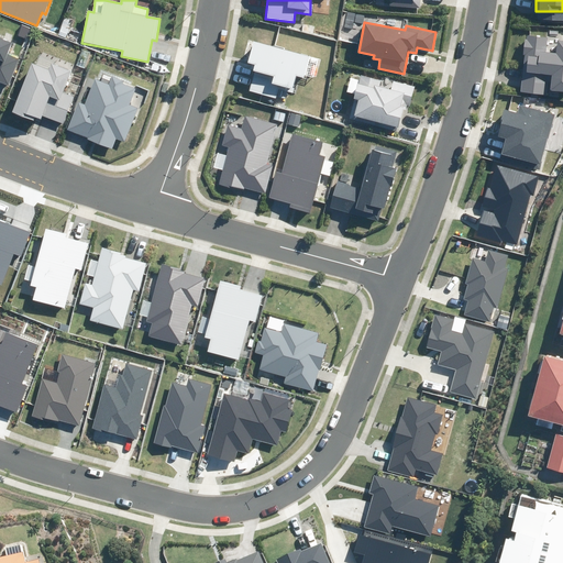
[(562,31),(516,31),(516,73),(550,74),(550,90),(562,90),(562,31)]
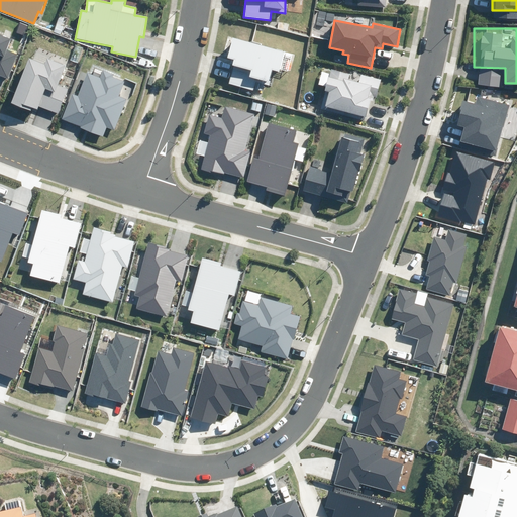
[(0,75),(8,79),(18,54),(6,49),(10,38),(0,33),(0,75)]
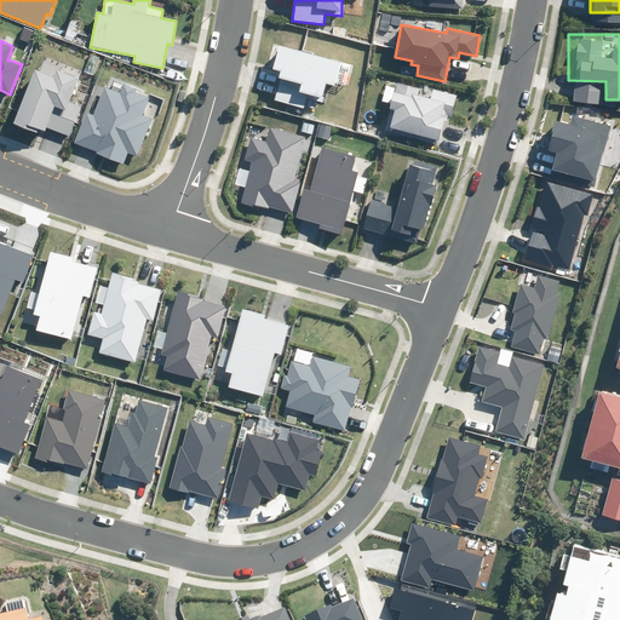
[(304,108),(306,98),(321,103),(326,84),(334,86),(340,62),(280,46),(274,69),(281,70),(274,99),(304,108)]
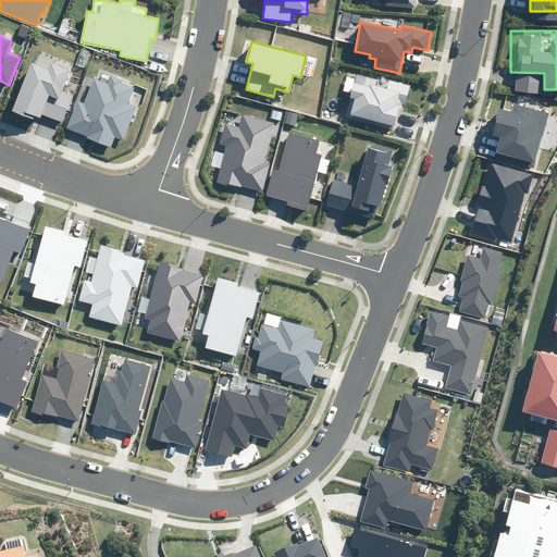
[(12,111),(34,120),(35,116),(41,119),(42,115),(62,123),(73,96),(61,91),(70,70),(52,63),(49,70),(31,62),(12,111)]
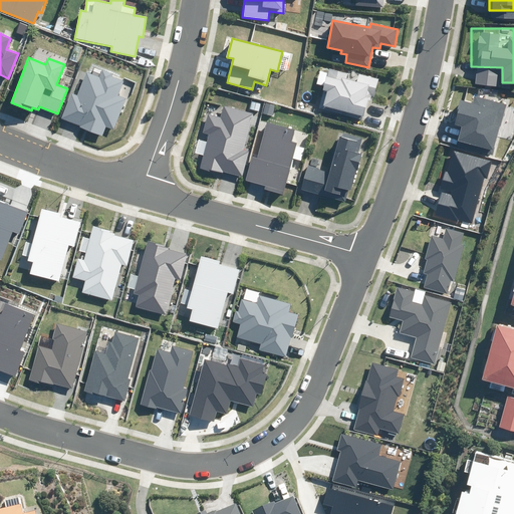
[(329,68),(318,108),(362,120),(368,96),(373,97),(378,79),(358,73),(356,81),(346,78),(347,73),(329,68)]
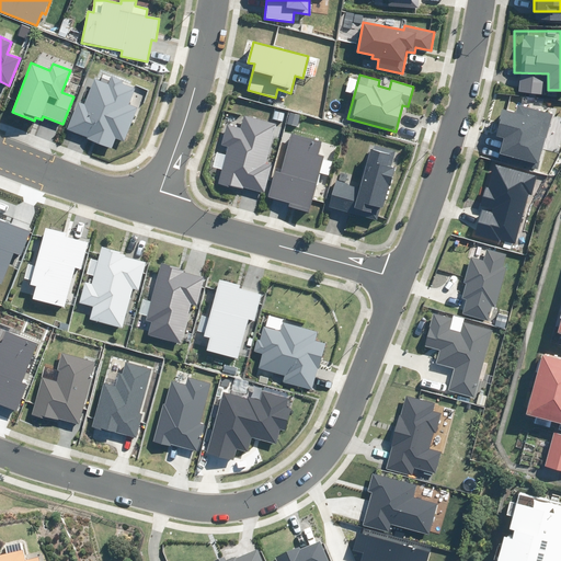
[(67,129),(111,148),(115,138),(124,141),(137,109),(128,105),(135,89),(123,83),(124,81),(113,77),(110,83),(95,78),(84,105),(78,103),(67,129)]
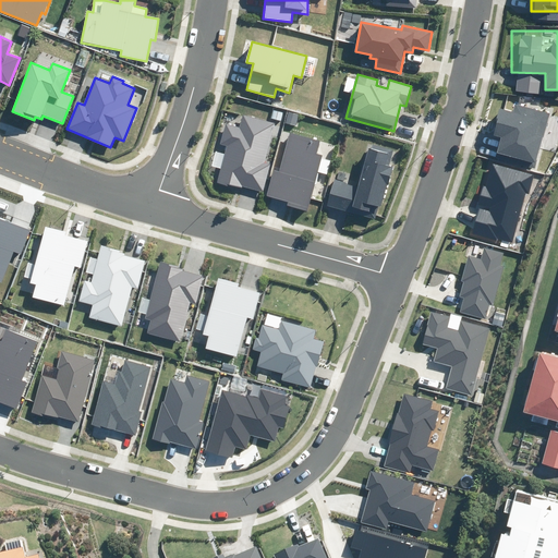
[(496,157),(534,168),(549,113),(516,105),(513,111),(500,108),(493,135),(501,137),(496,157)]
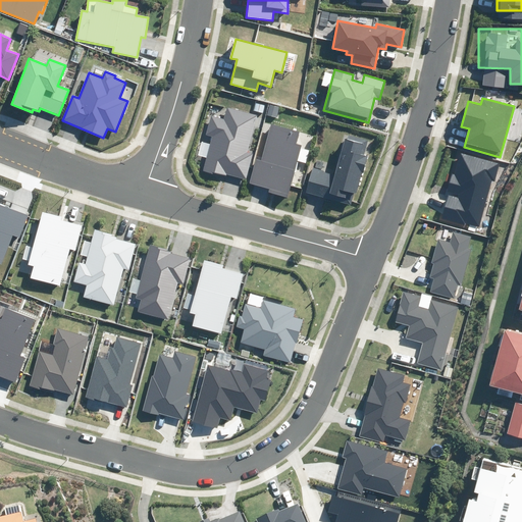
[(226,174),(246,179),(253,153),(248,152),(257,115),(226,107),(223,119),(211,116),(206,135),(212,137),(203,171),(225,177),(226,174)]
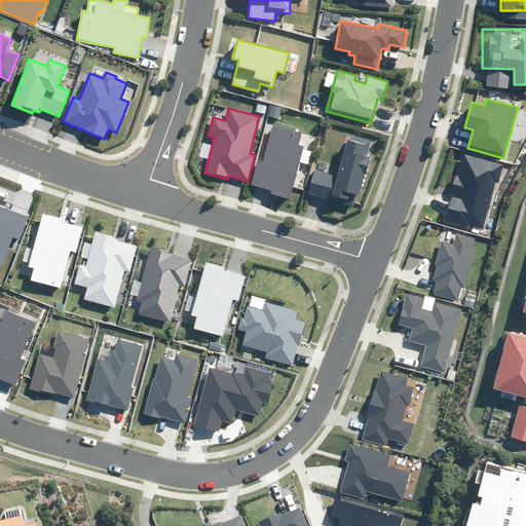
[(271,193),(291,199),(306,147),(299,144),(302,133),(273,124),(263,161),(258,160),(251,184),(272,190),(271,193)]
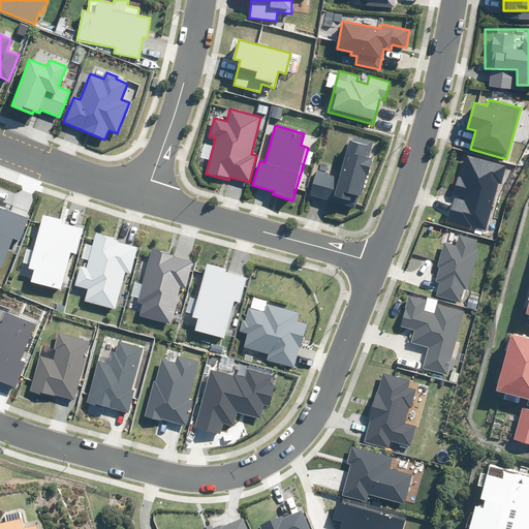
[(317,169),(311,195),(356,208),(366,175),(368,175),(372,158),(369,157),(373,143),(350,136),(339,176),(317,169)]
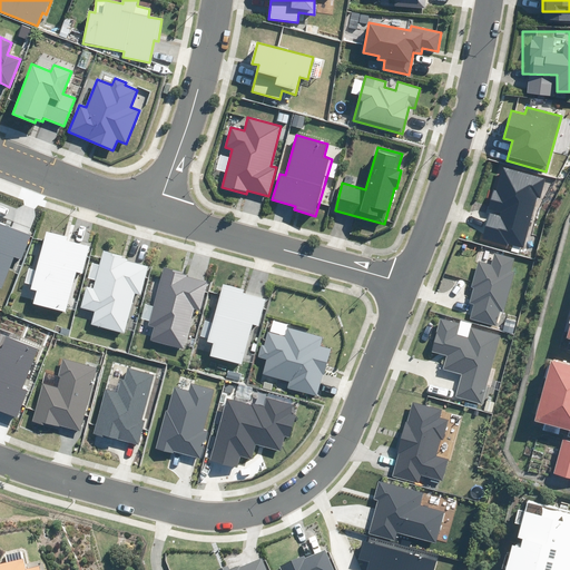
[(481,237),(522,248),(537,197),(541,199),(547,179),(502,167),(497,188),(494,188),(481,237)]
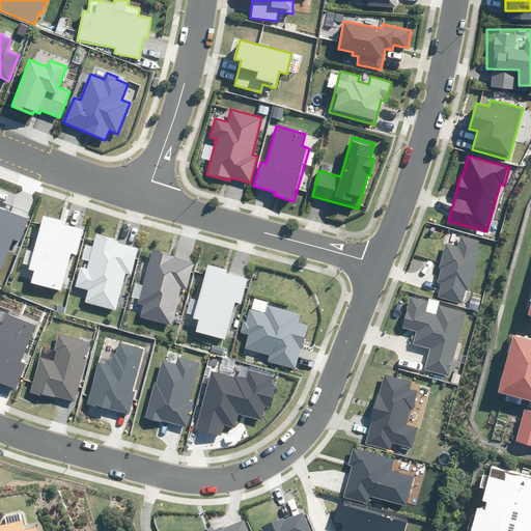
[(0,268),(1,269),(12,240),(20,242),(29,219),(0,206),(0,268)]
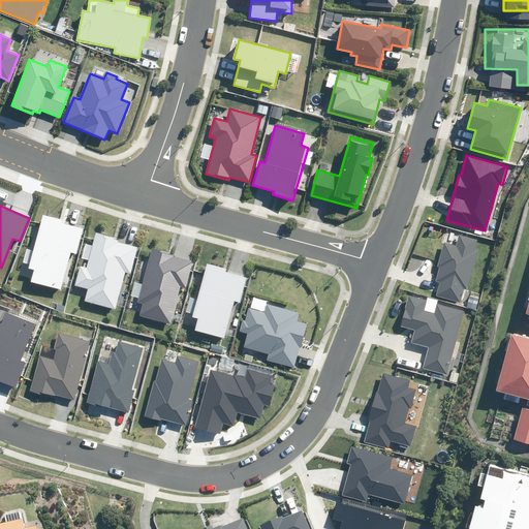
[(31,271),(28,283),(60,291),(69,255),(75,257),(84,225),(42,215),(28,270),(31,271)]
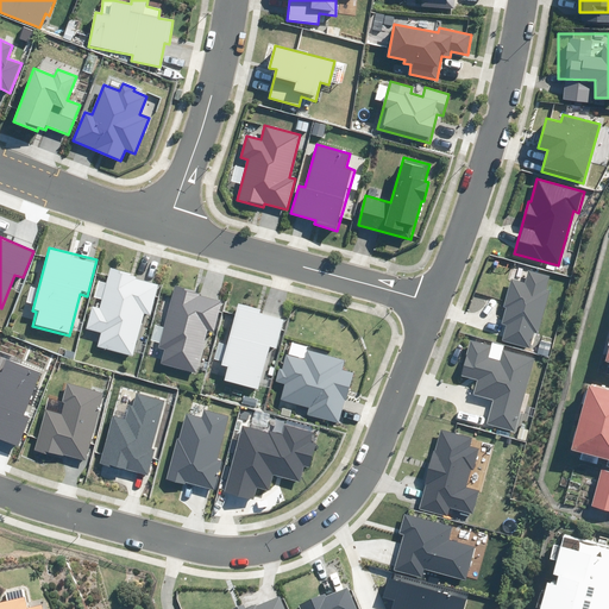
[(159,287),(111,271),(98,312),(87,308),(80,331),(96,336),(92,350),(130,362),(144,315),(150,316),(159,287)]
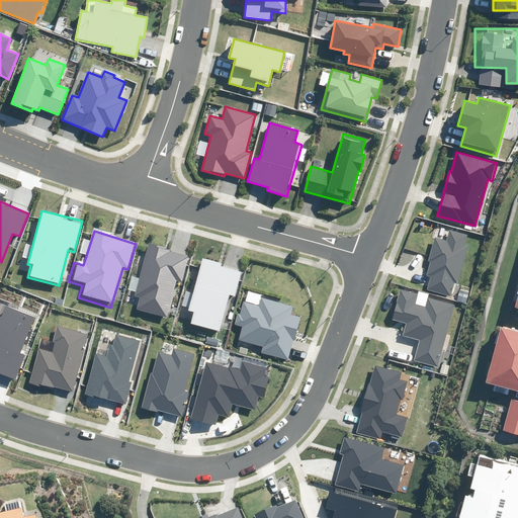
[(427,289),(450,295),(454,282),(457,283),(466,247),(464,247),(467,235),(449,231),(447,241),(434,238),(428,261),(430,262),(427,275),(431,276),(427,289)]
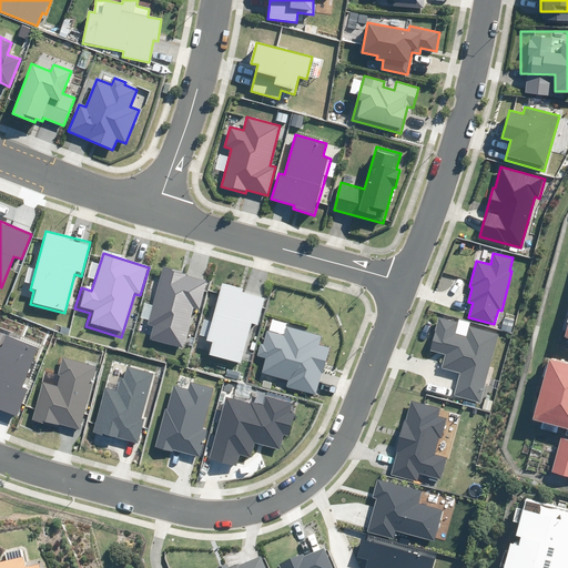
[(204,284),(158,271),(146,307),(153,310),(144,338),(179,348),(190,308),(195,311),(204,284)]
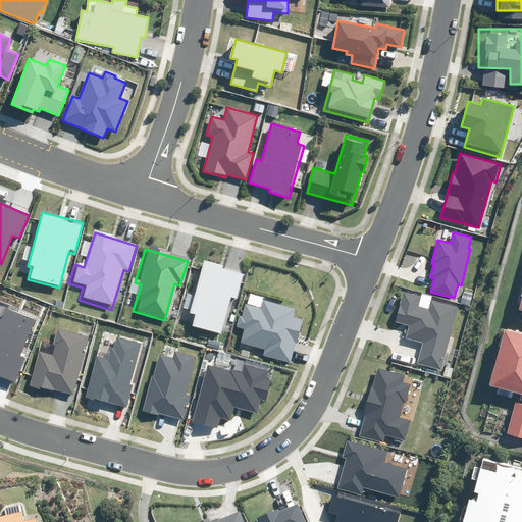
[(233,303),(242,271),(203,261),(190,311),(195,312),(192,326),(224,334),(228,319),(223,318),(227,301),(233,303)]
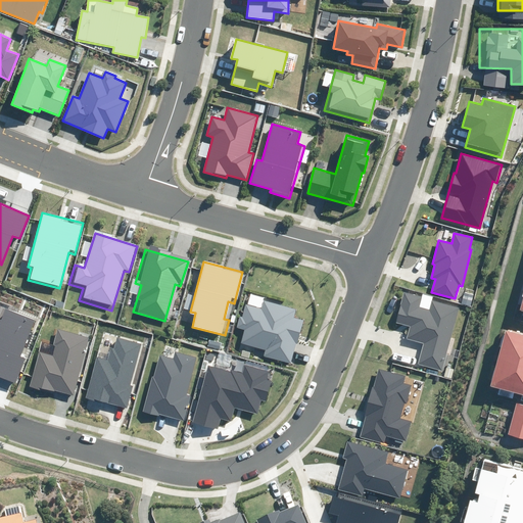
[(423,343),(418,365),(441,371),(458,307),(432,300),(430,310),(420,306),(423,297),(405,292),(396,323),(410,327),(407,339),(423,343)]
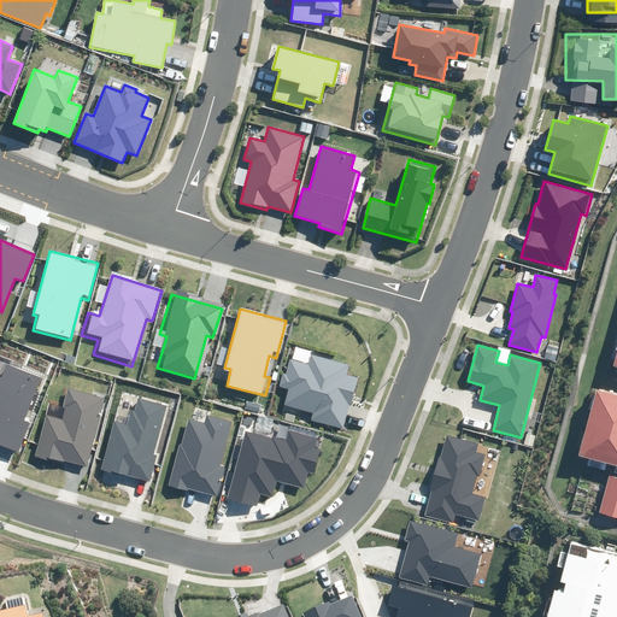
[(301,360),(286,357),(278,383),(285,386),(281,401),(311,410),(309,418),(333,424),(341,393),(348,395),(353,374),(345,371),(346,364),(304,353),(301,360)]
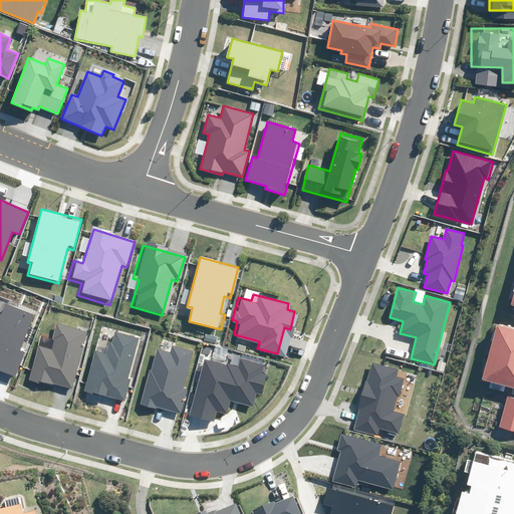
[(0,368),(16,375),(25,352),(19,350),(33,314),(6,304),(1,315),(0,314),(0,368)]
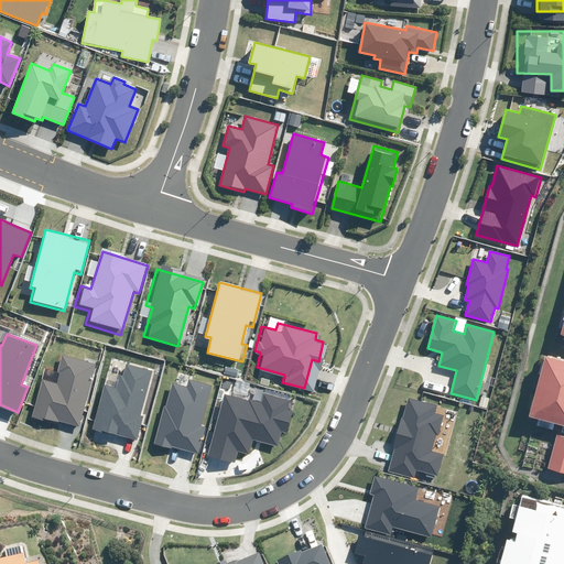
[(527,412),(539,415),(537,423),(552,427),(554,420),(563,422),(563,357),(543,353),(527,412)]
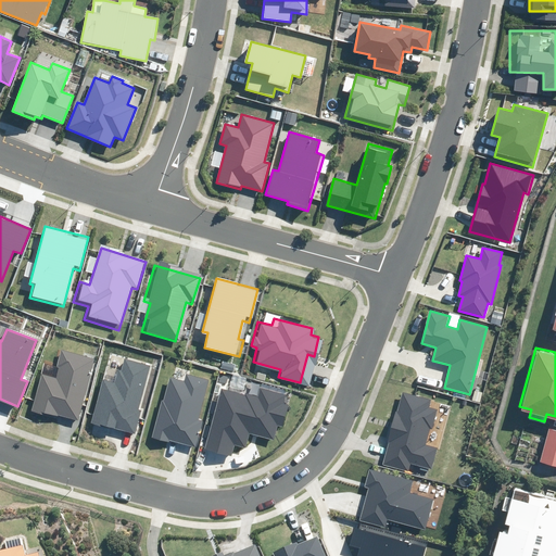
[(59,415),(76,419),(95,358),(61,350),(57,366),(60,367),(57,379),(41,375),(30,412),(57,419),(59,415)]
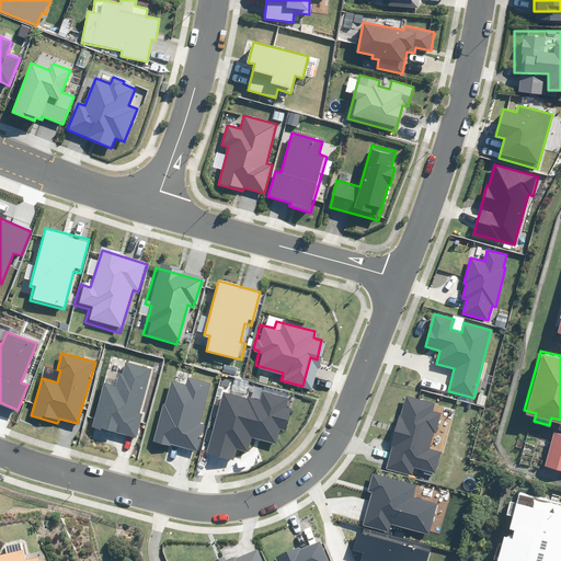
[(92,425),(137,437),(144,413),(140,412),(152,370),(126,363),(123,374),(119,373),(116,387),(103,384),(92,425)]
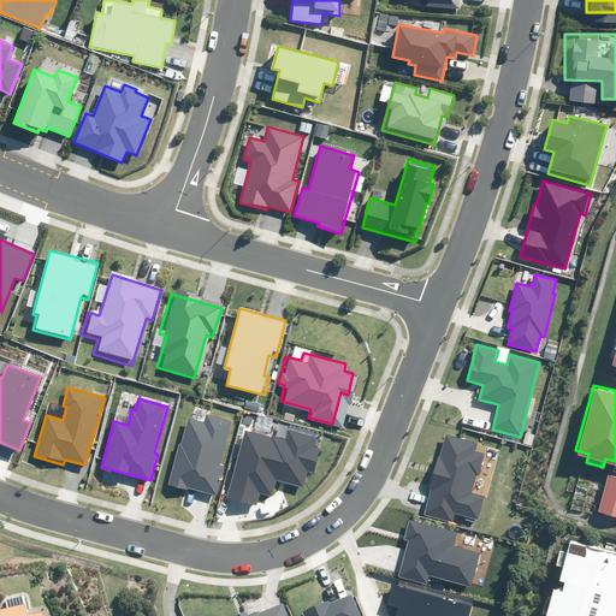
[(188,487),(217,495),(225,466),(220,465),(231,421),(207,414),(205,422),(188,418),(182,443),(178,443),(167,484),(187,490),(188,487)]
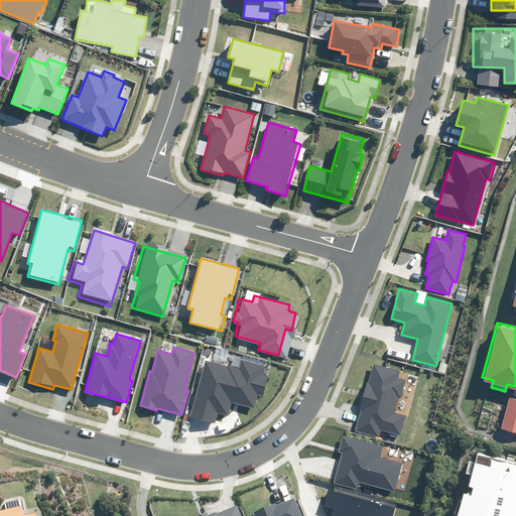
[(190,417),(214,423),(217,412),(228,415),(231,401),(254,407),(257,395),(262,396),(268,375),(262,374),(264,366),(242,360),(240,367),(228,364),(228,366),(206,361),(190,417)]
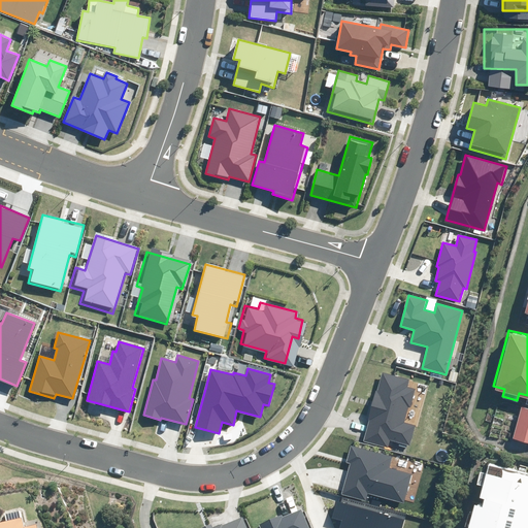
[(363,440),(389,448),(391,439),(409,444),(416,426),(403,423),(407,407),(411,408),(417,390),(407,387),(409,380),(383,371),(363,440)]
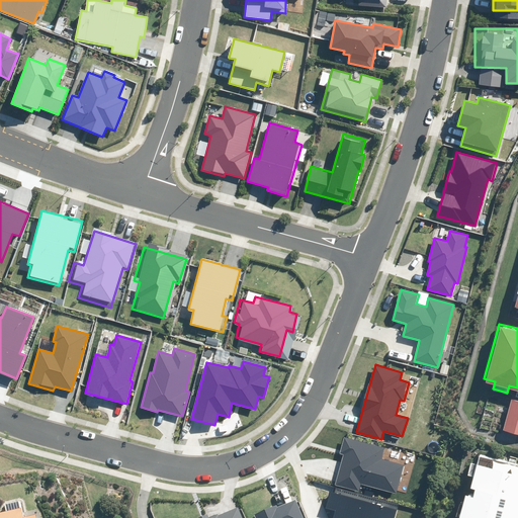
[(517,401),(510,399),(502,428),(517,432),(517,401)]
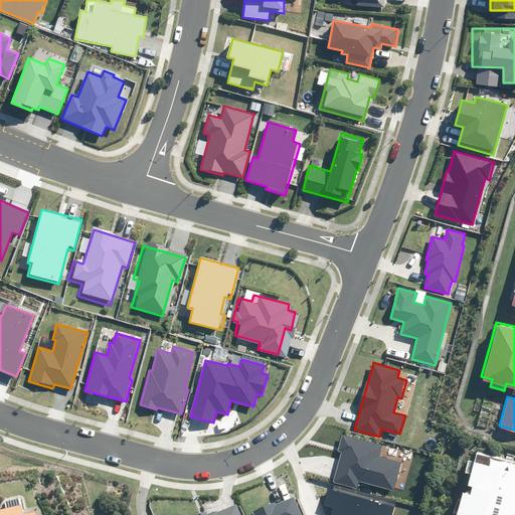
[(359,482),(394,491),(402,462),(380,457),(383,445),(342,435),(338,452),(341,452),(333,482),(358,488),(359,482)]
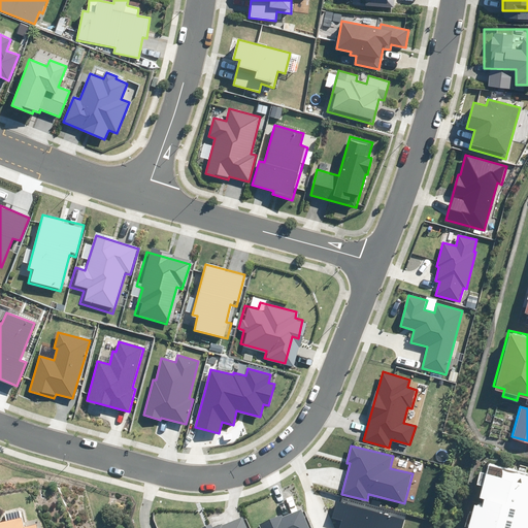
[(527,527),(527,482),(490,471),(471,527),(527,527)]
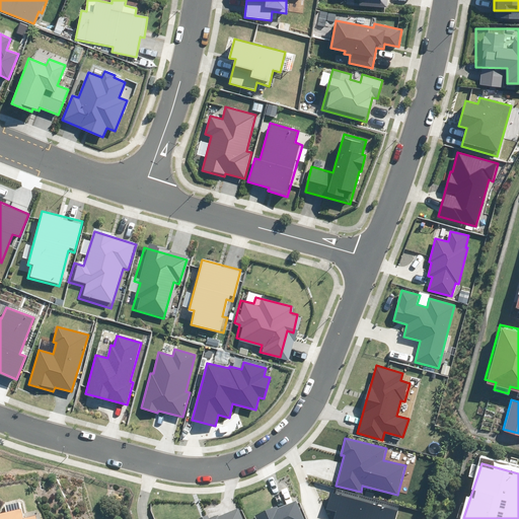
[(394,518),(397,510),(330,492),(325,508),(337,511),(335,518),(394,518)]
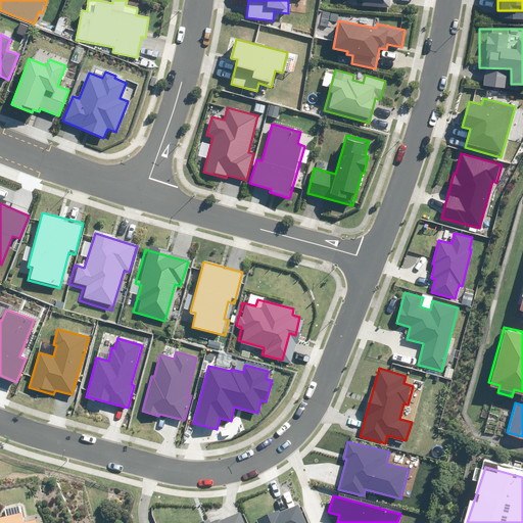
[(305,522),(296,503),(256,520),(257,522),(305,522)]
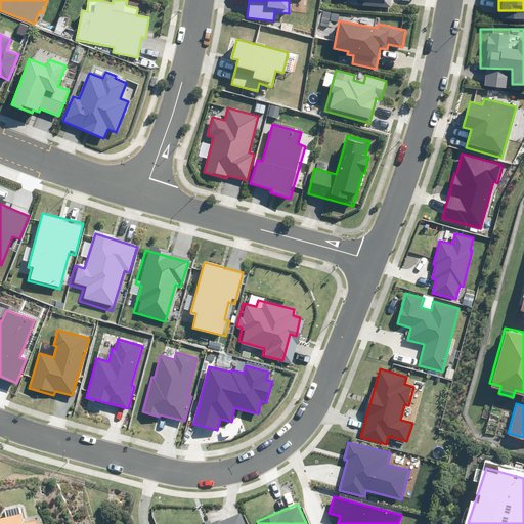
[(244,523),(239,514),(221,522),(220,520),(211,523),(210,520),(201,523),(244,523)]
